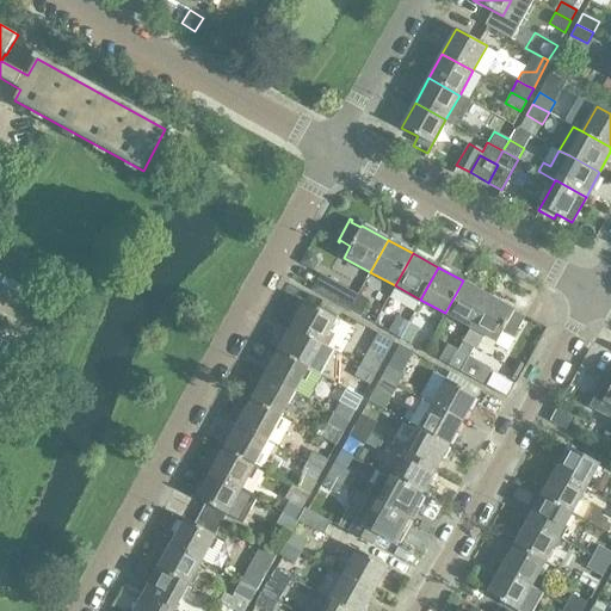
[(349,309),(357,294),(321,275),(313,289),(349,309)]
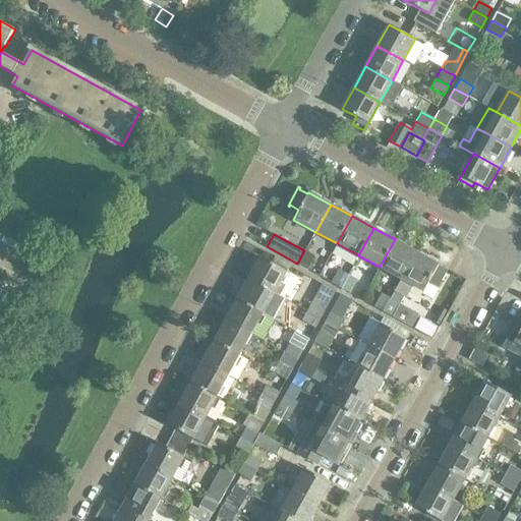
[(395,239),(380,267),(401,279),(416,251),(395,239)]
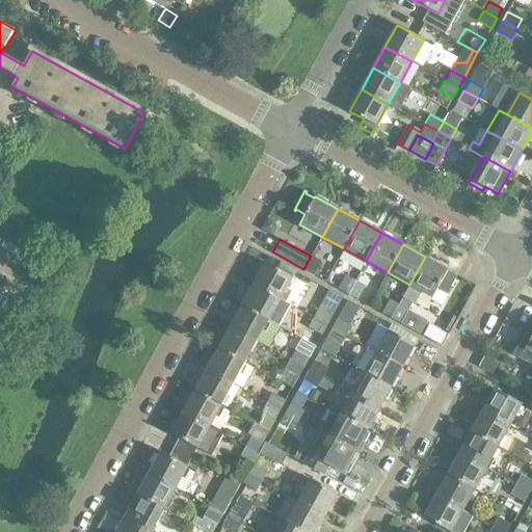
[(311,256),(303,269),(314,274),(321,262),(311,256)]
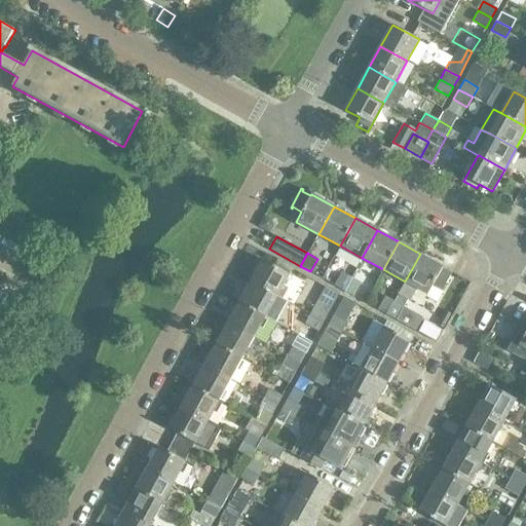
[(395,301),(387,314),(416,331),(423,316),(404,306),(408,299),(410,300),(417,289),(427,294),(433,285),(442,289),(441,291),(442,292),(452,272),(451,271),(450,273),(442,268),(443,267),(420,254),(405,282),(406,282),(395,301)]
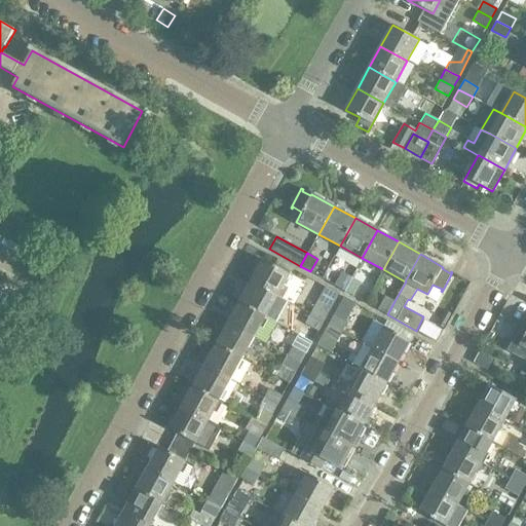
[(251,282),(276,296),(289,273),(263,259),(251,282)]
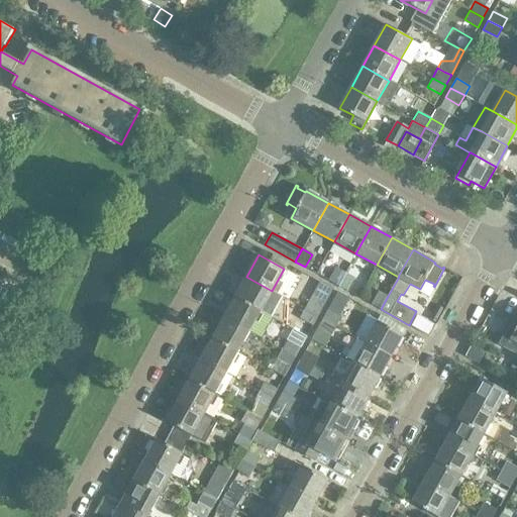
[(338,286),(345,273),(335,268),(329,281),(338,286)]
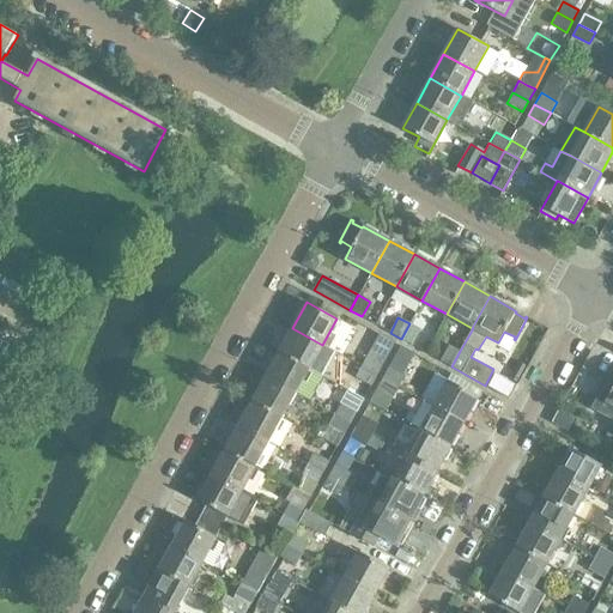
[(410,323),(401,339),(412,345),(419,329),(410,323)]
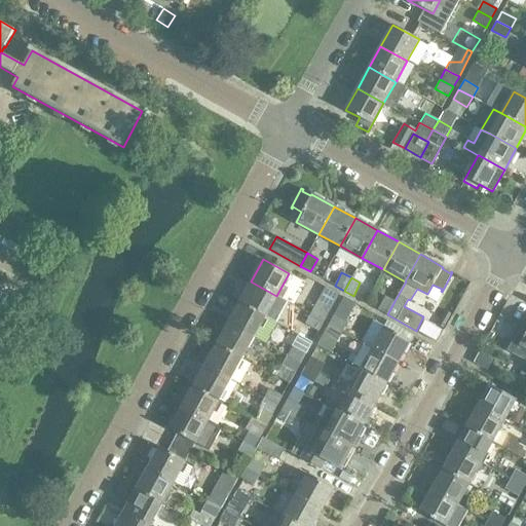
[(238,302),(265,317),(276,296),(251,282),(238,302)]
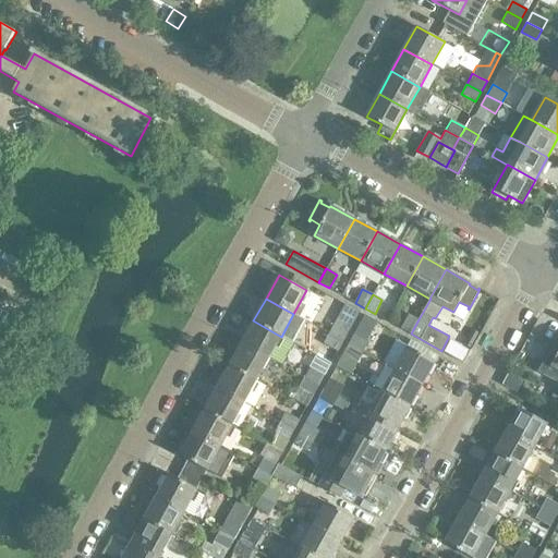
[(329,334),(343,341),(359,312),(346,304),(329,334)]
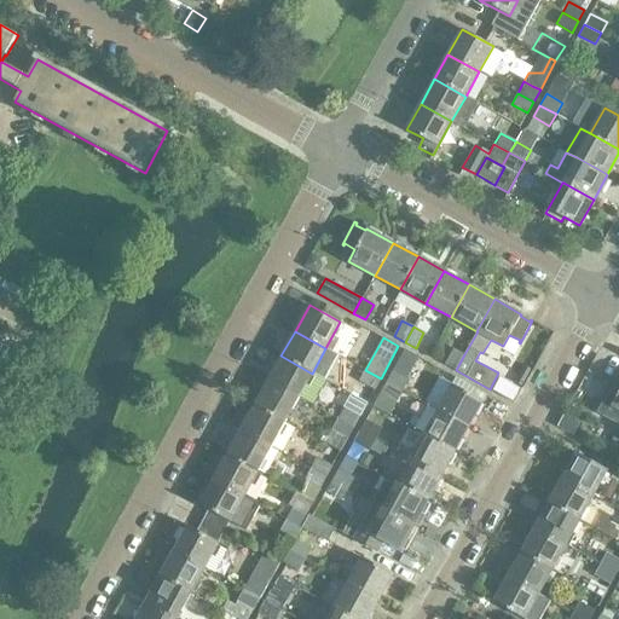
[(456,370),(464,354),(453,350),(445,364),(456,370)]
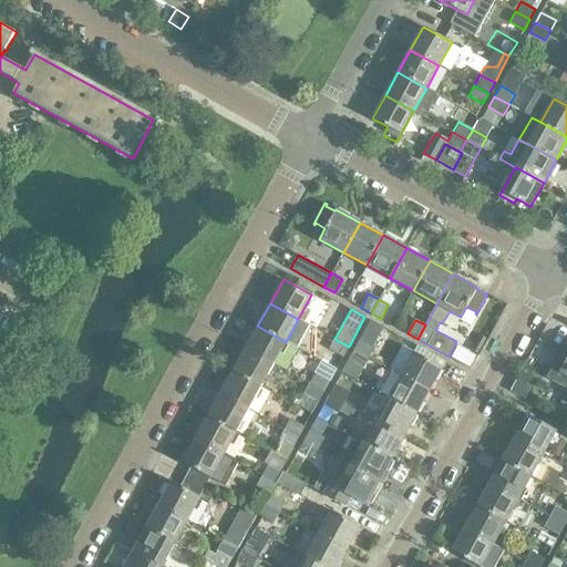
[(245,348),(274,364),(286,342),(257,326),(245,348)]
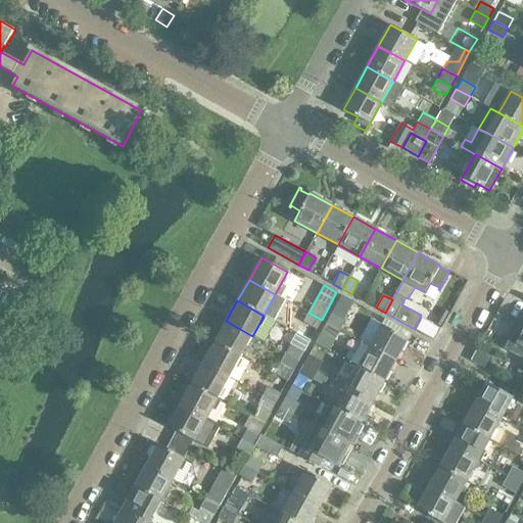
[(322,320),(308,313),(303,321),(317,328),(322,320)]
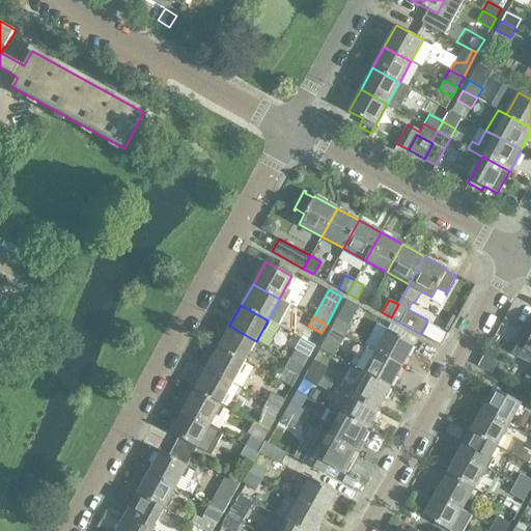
[(332,328),(344,335),(350,325),(337,318),(332,328)]
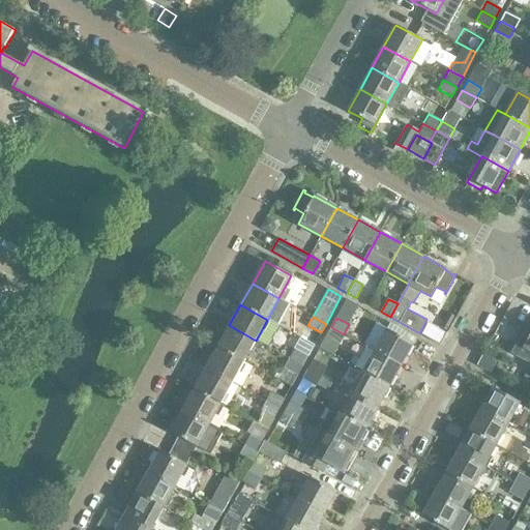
[(217,347),(244,361),(256,341),(229,325),(217,347)]
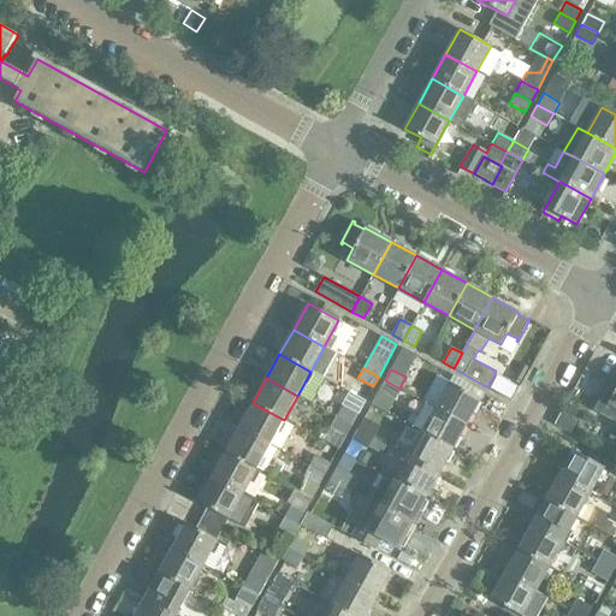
[(400,389),(385,380),(379,391),(395,398),(400,389)]
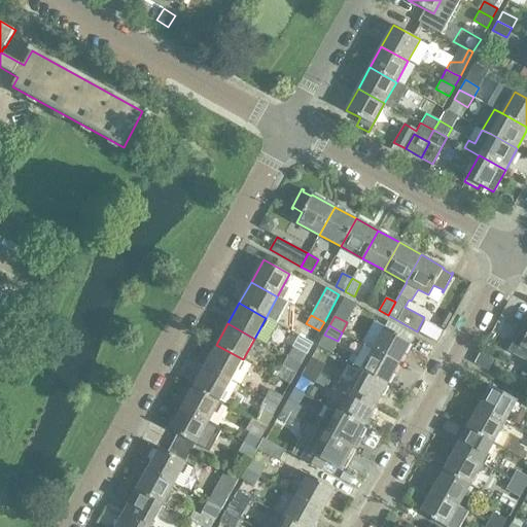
[(373,349),(398,363),(411,342),(385,326),(373,349)]
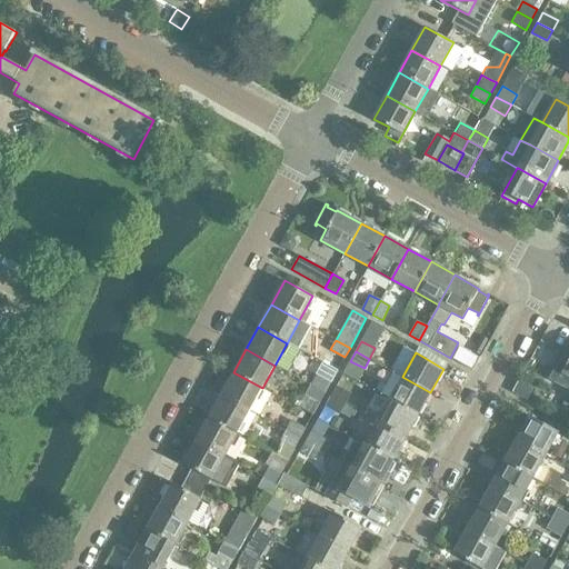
[(568,390),(568,358),(567,363),(559,359),(548,379),(568,390)]
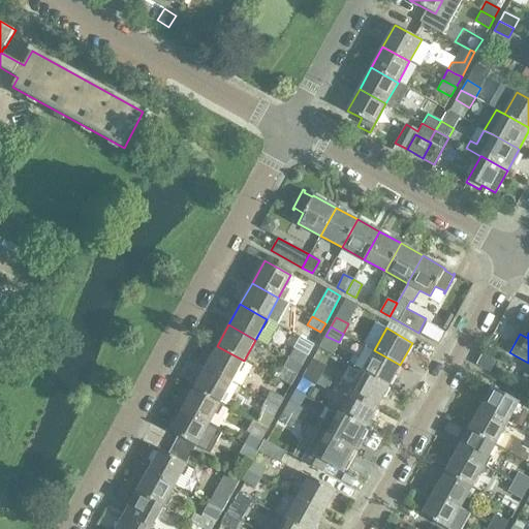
[(206,367),(231,381),(244,361),(217,346),(206,367)]
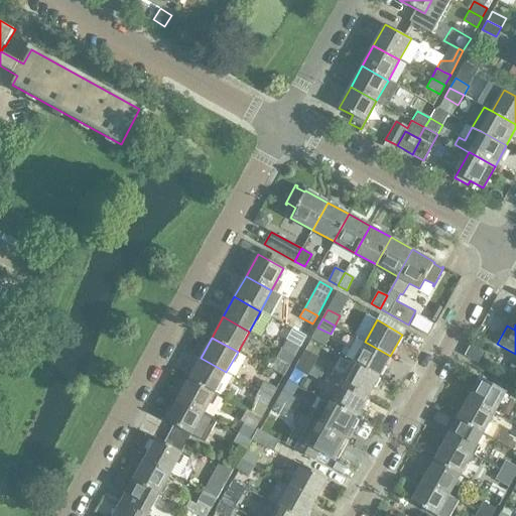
[(281,350),(294,357),(299,347),(287,341),(281,350)]
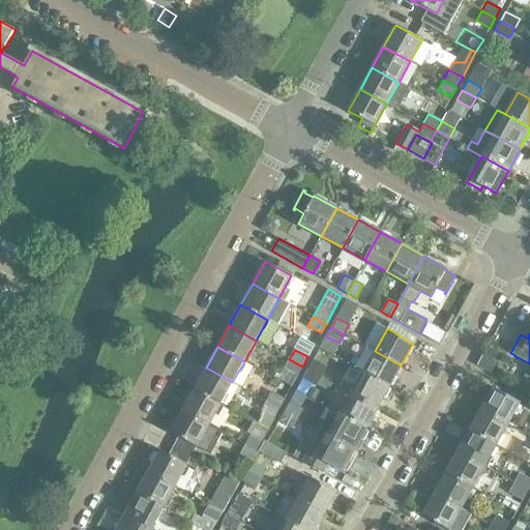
[(362,373),(389,387),(401,365),(375,351),(362,373)]
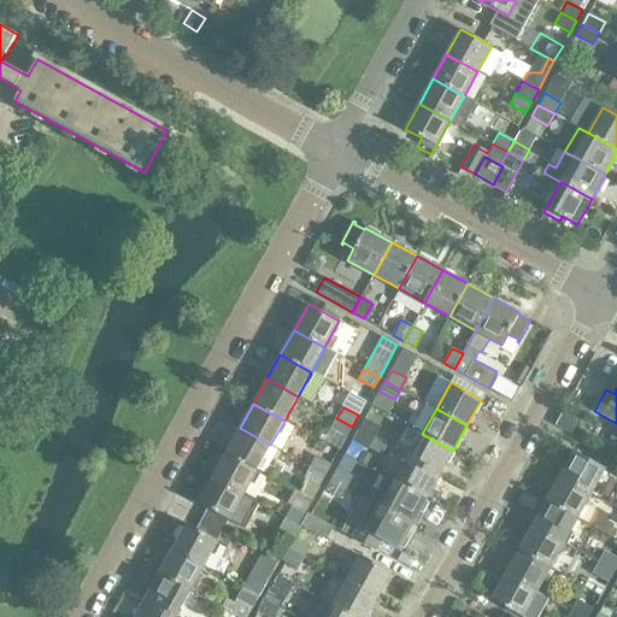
[(352,427),(336,418),(331,428),(346,436),(352,427)]
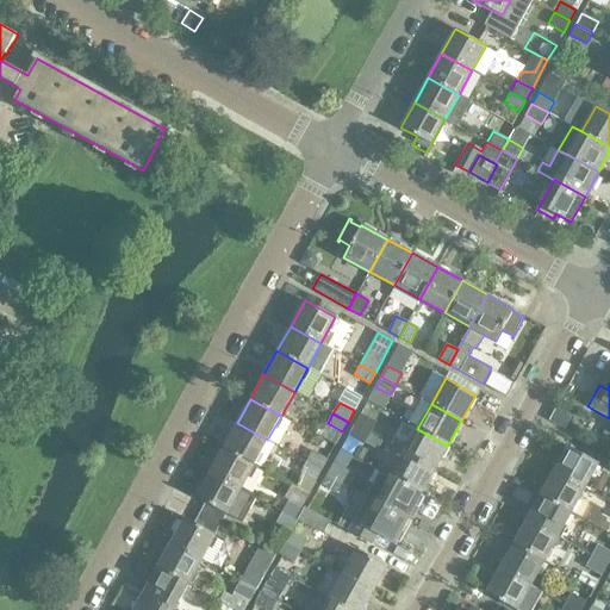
[(354,425),(369,434),(375,422),(361,414),(354,425)]
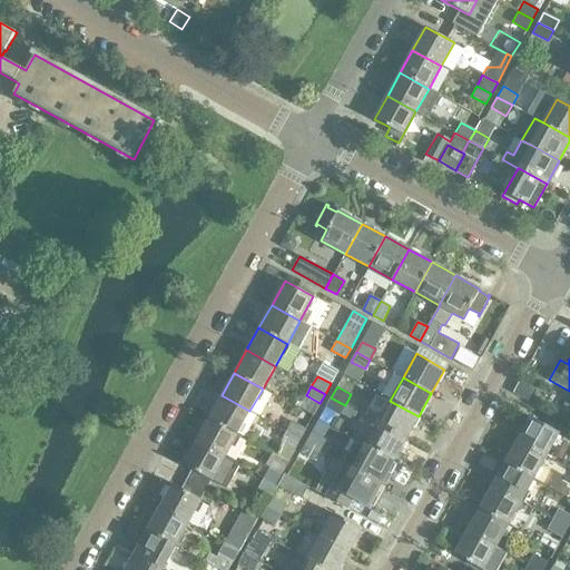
[(209,418),(237,433),(249,411),(222,395),(209,418)]
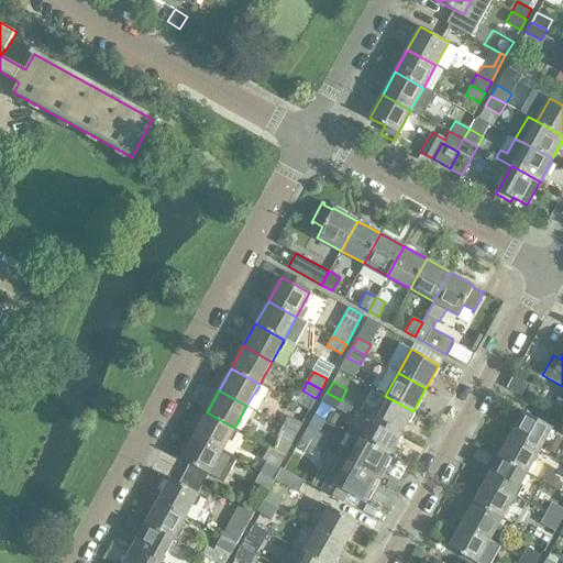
[(341,400),(327,393),(322,401),(335,409),(341,400)]
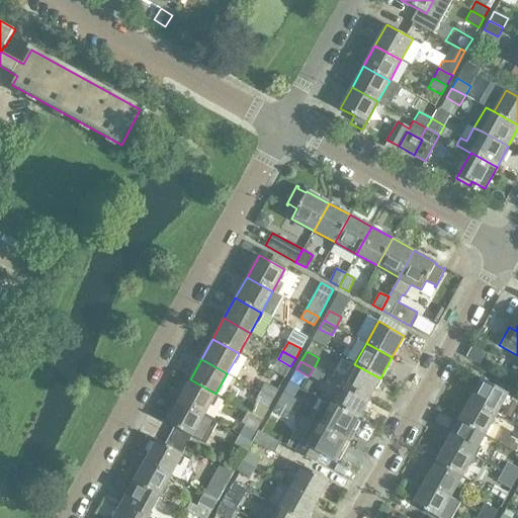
[(343,384),(369,399),(380,378),(354,364),(343,384)]
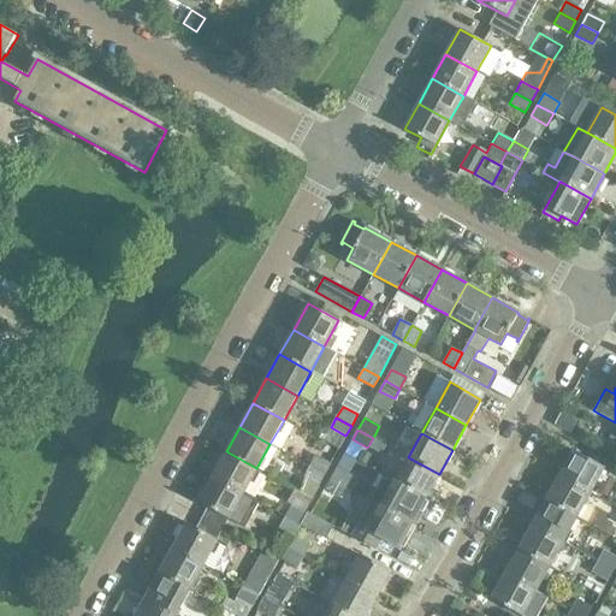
[(612,456),(615,450),(615,437),(610,434),(602,450),(612,456)]
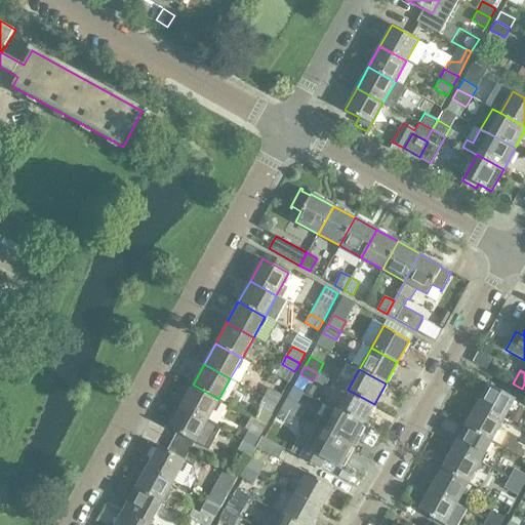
[(477,405),(502,419),(515,398),(488,384),(477,405)]
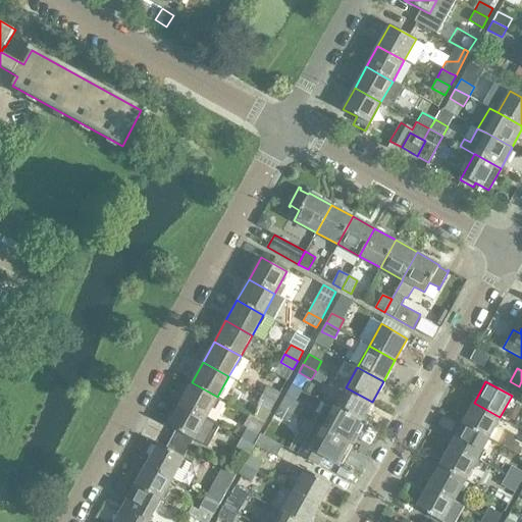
[(217,397),(192,382),(179,404),(206,419),(206,418),(217,397)]
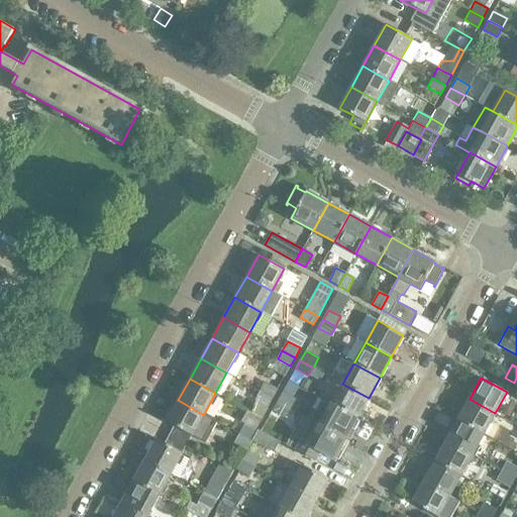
[(260,391),(273,398),(278,389),(265,382),(260,391)]
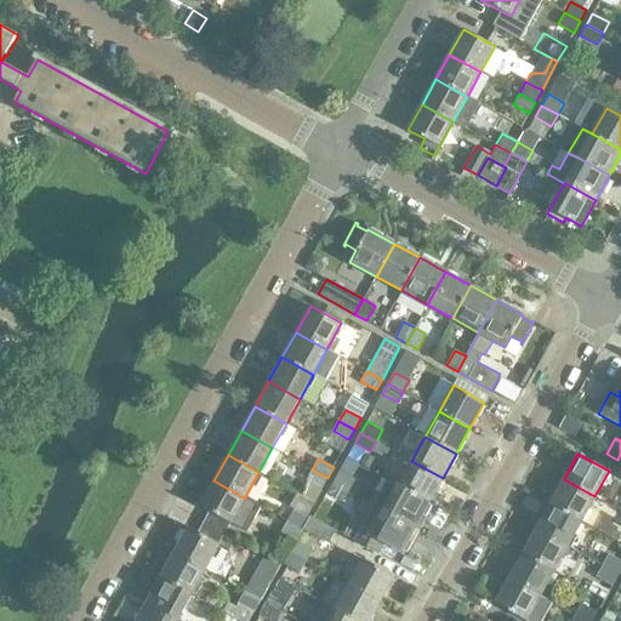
[(443,478),(411,461),(398,485),(428,503),(443,478)]
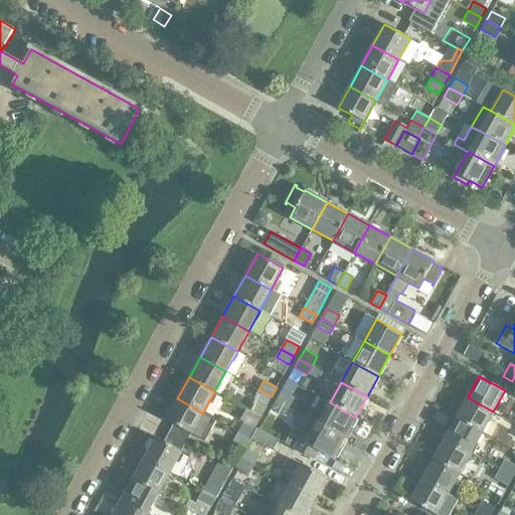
[(250,411),(260,417),(272,396),(259,389),(253,399),(256,400),(250,411)]
